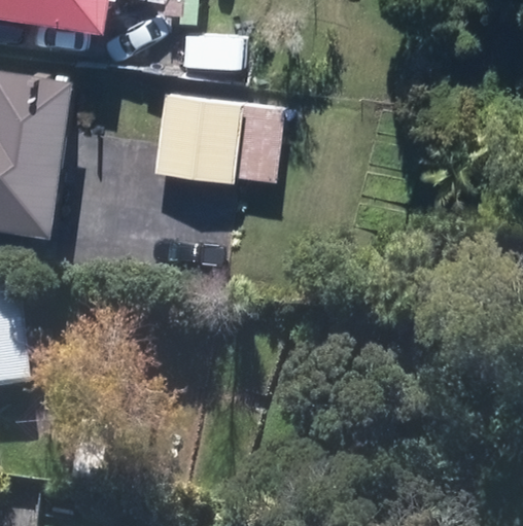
[(0,20),(106,35),(111,0),(0,0),(0,20)]
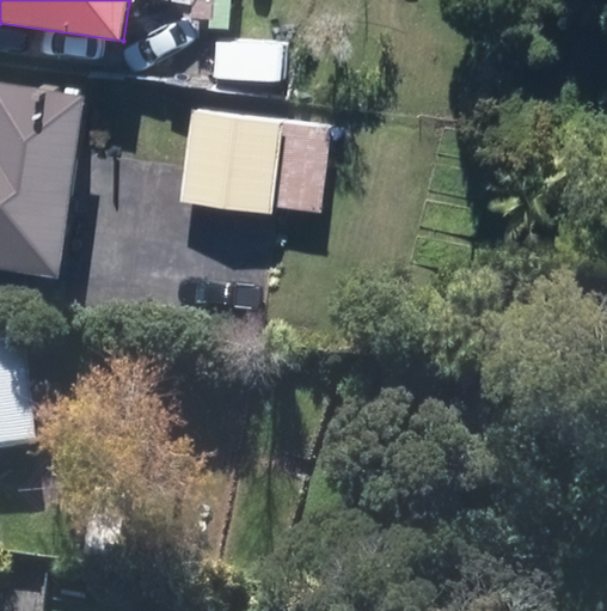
[(0,269),(60,279),(89,97),(0,84),(0,269)]
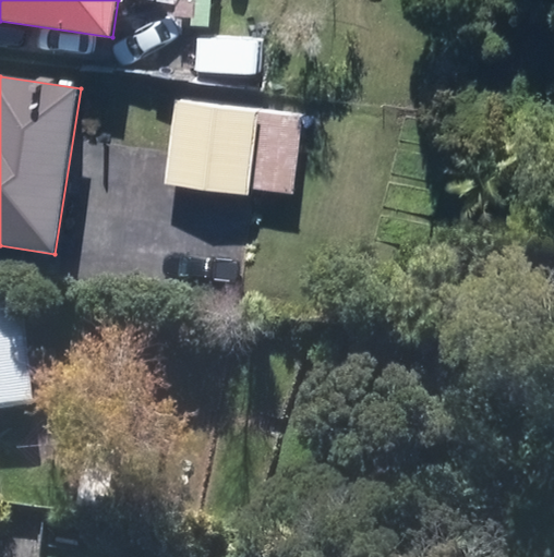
[(259,113),(175,100),(161,182),(245,195),(247,189),(259,113)]
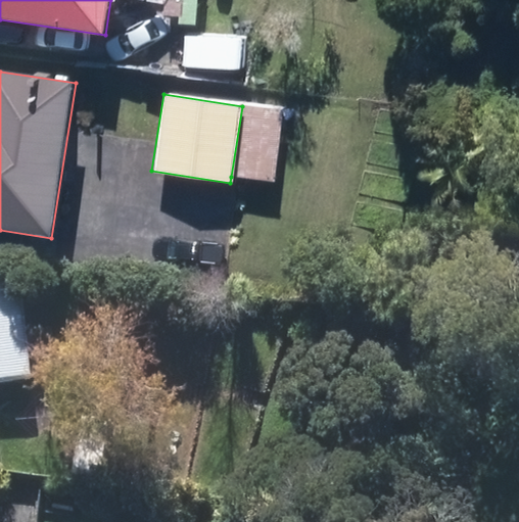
[(231,177),(273,183),(284,113),(242,106),(231,177)]
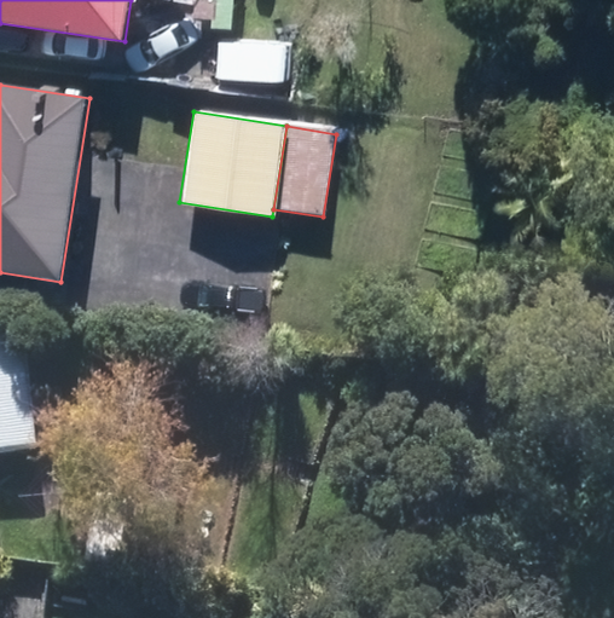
[(0,462),(36,458),(24,341),(0,344),(0,462)]
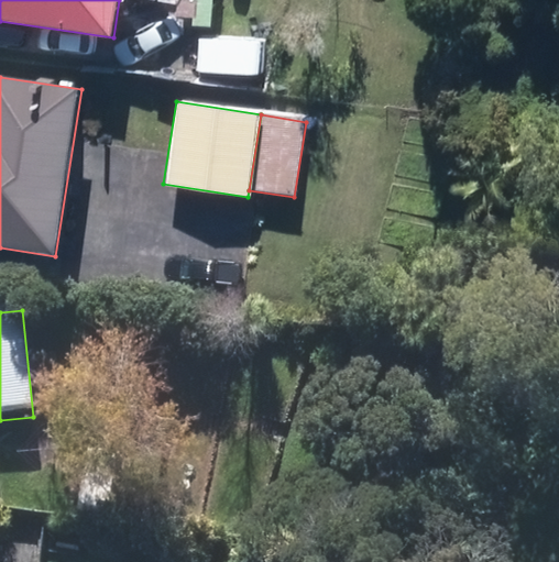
All buildings are outlined.
